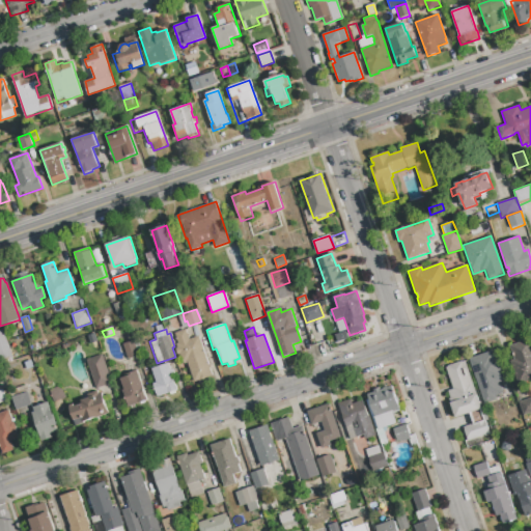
[(177,347),(175,343),(177,342),(174,333),(186,329),(189,337),(199,334),(213,374),(208,375),(211,381),(200,385),(198,380),(194,381),(187,361),(180,363),(175,348),(177,347)]
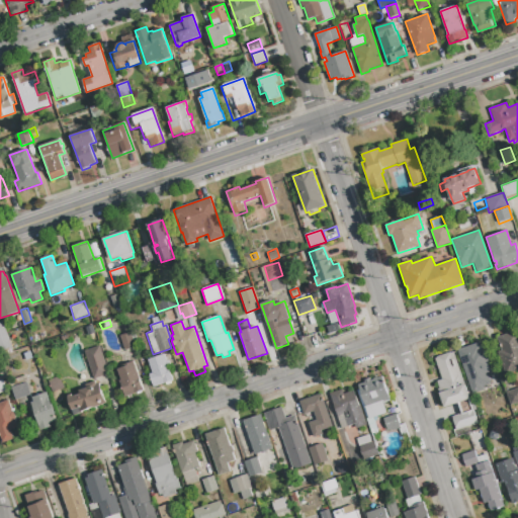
[(0,323),(3,322),(12,348),(0,352),(0,323)]
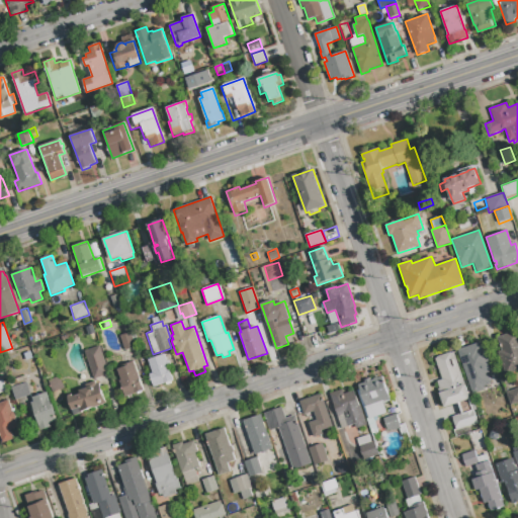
[(327,327),(338,323),(340,330),(329,334),(327,327)]
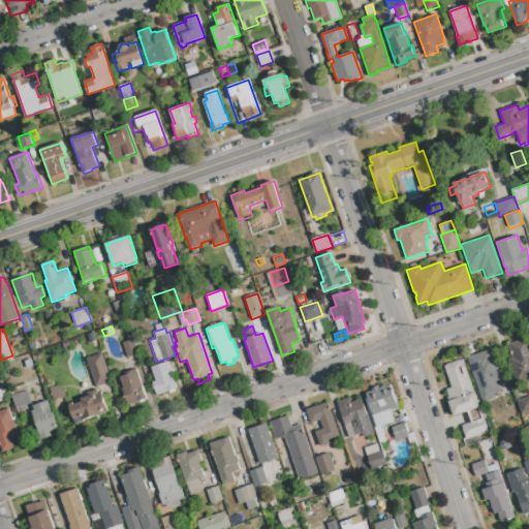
[(88,335),(94,332),(97,340),(90,343),(88,335)]
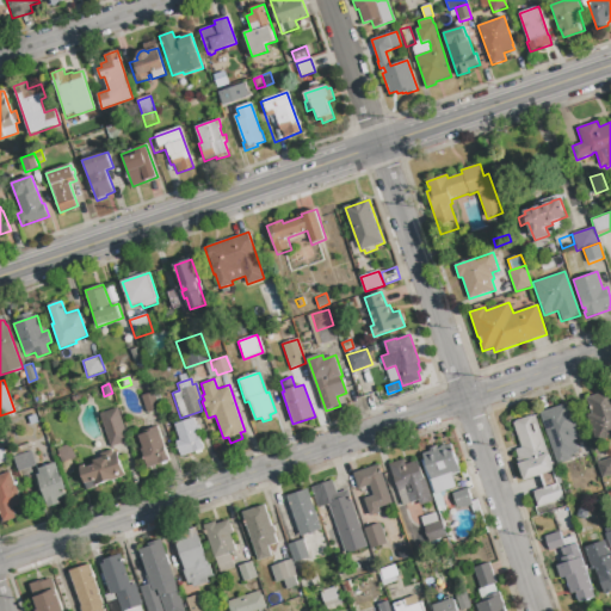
[(610,394),(610,436),(596,442),(587,415),(592,414),(587,397),(597,395),(596,393),(605,389),(606,392),(610,390),(610,394)]
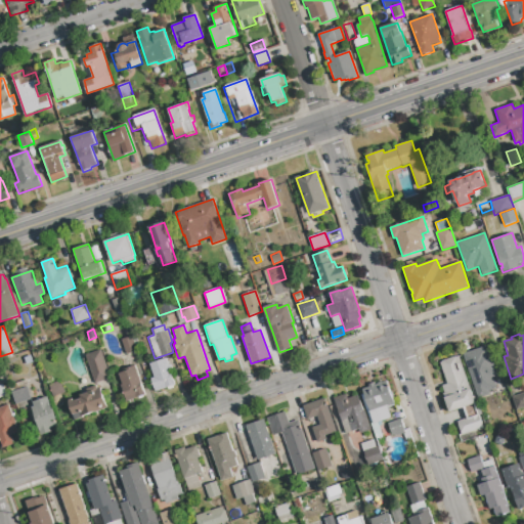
[(121,340),(131,336),(136,351),(126,354),(121,340)]
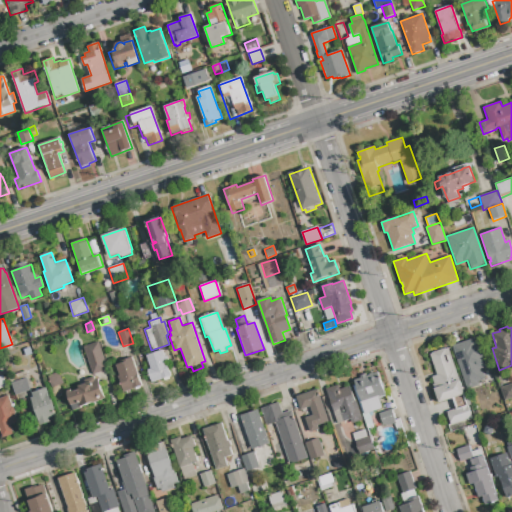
[(38,331),(40,337),(33,339),(31,333),(38,331)]
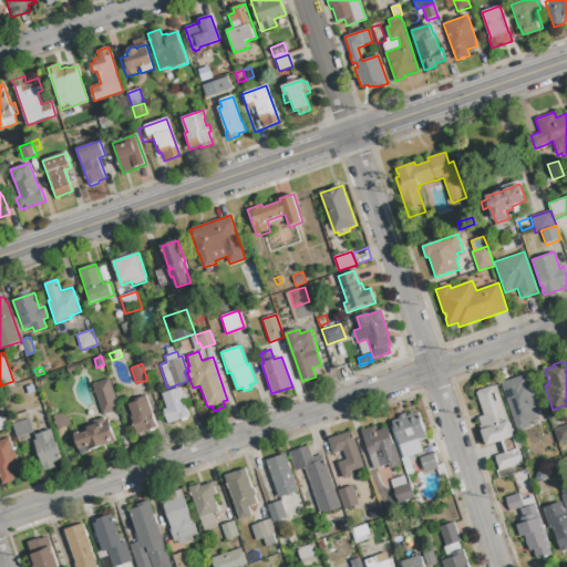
[(502,382),(526,374),(526,377),(534,374),(544,405),(534,409),(537,419),(528,422),(531,428),(517,432),(502,382)]
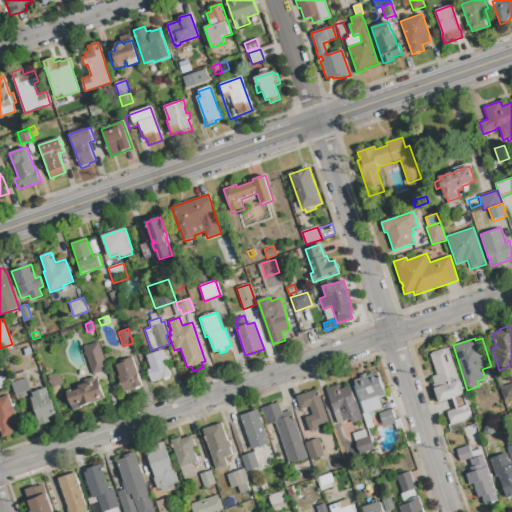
[(83,347),(98,342),(108,370),(93,375),(83,347)]
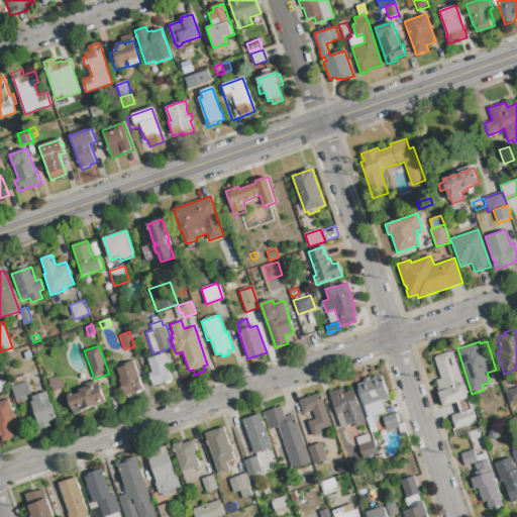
[(30,350),(32,357),(26,359),(23,353),(30,350)]
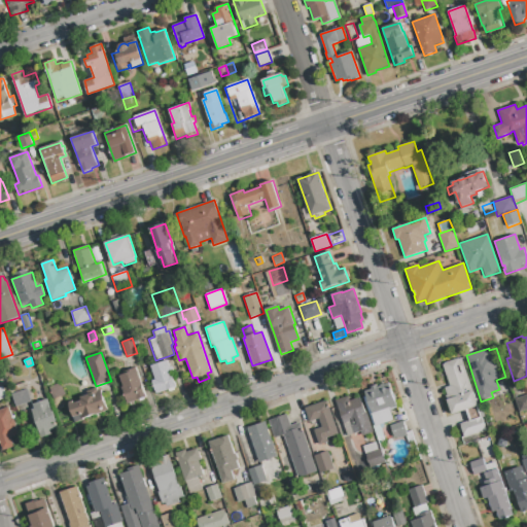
[(486,430),(463,437),(459,424),(468,421),(465,411),(452,415),(447,400),(449,399),(445,388),(450,386),(443,365),(445,364),(444,363),(458,358),(459,360),(463,358),(486,430)]
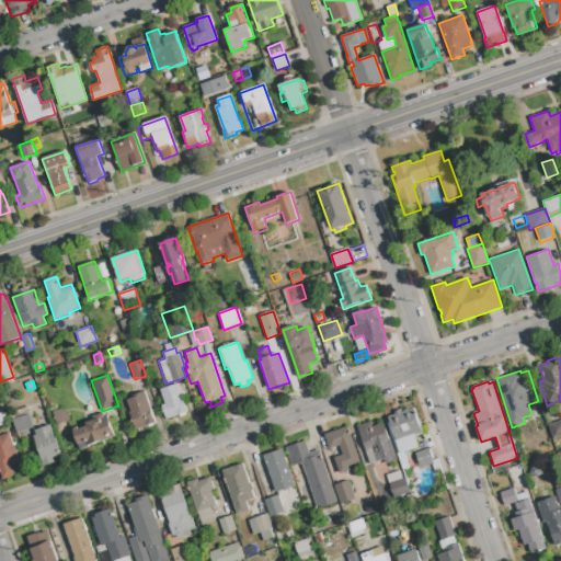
[(182,397),(187,412),(167,419),(162,405),(165,404),(160,390),(178,384),(180,390),(183,390),(185,396),(182,397)]
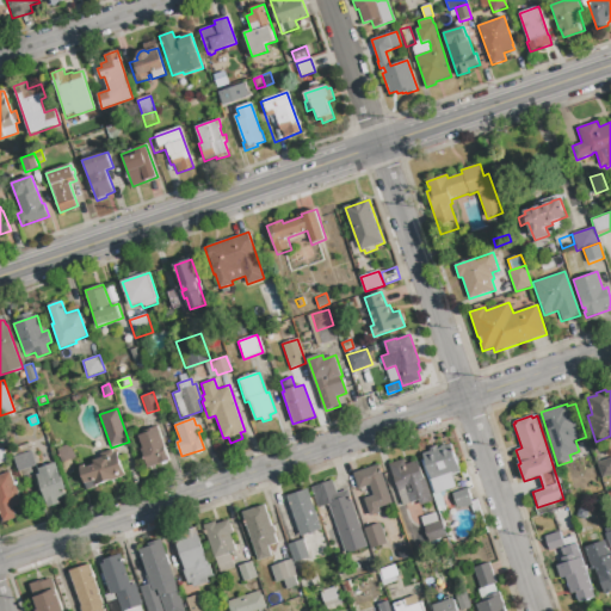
[(143,454),(144,452),(139,436),(148,432),(147,430),(158,426),(168,461),(148,468),(143,454)]
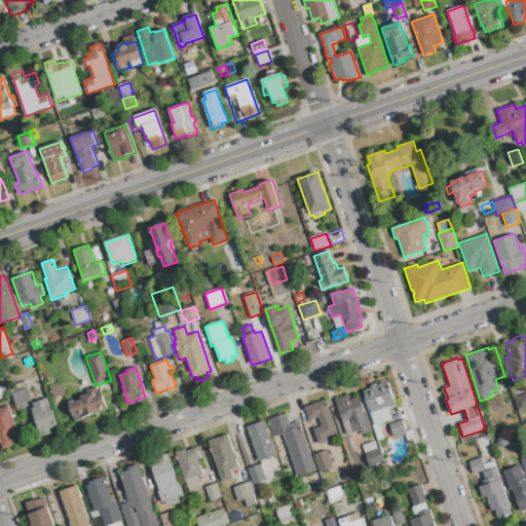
[(28,389),(31,401),(15,406),(11,393),(13,392),(11,386),(26,381),(29,389),(28,389)]
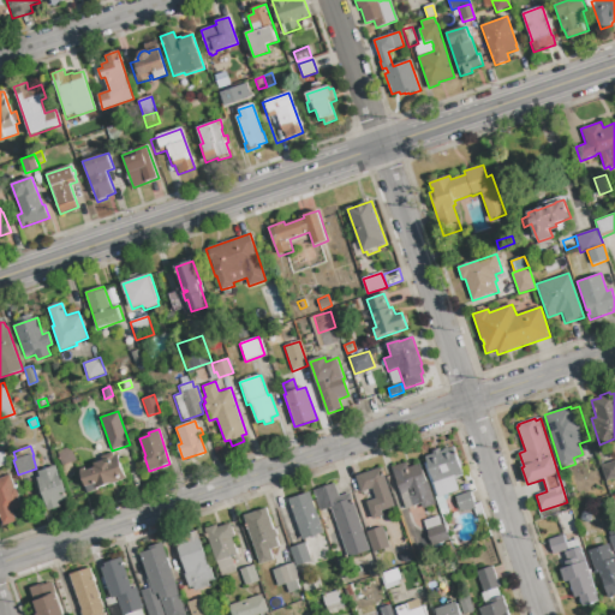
[(464,476),(455,478),(459,490),(439,497),(430,472),(429,473),(425,464),(427,463),(425,457),(434,454),(433,452),(440,449),(441,452),(453,447),(464,476)]
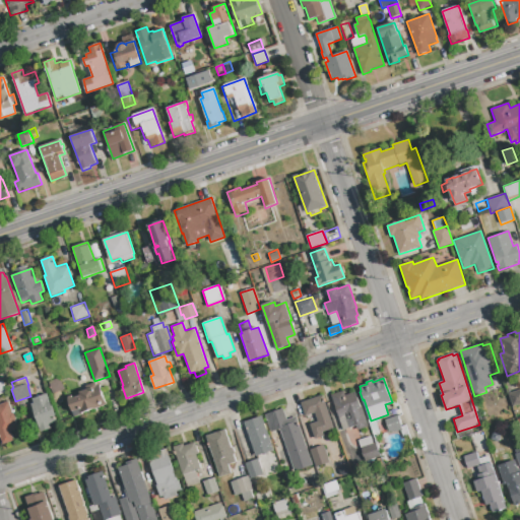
[(52,393),(48,382),(60,379),(63,390),(52,393)]
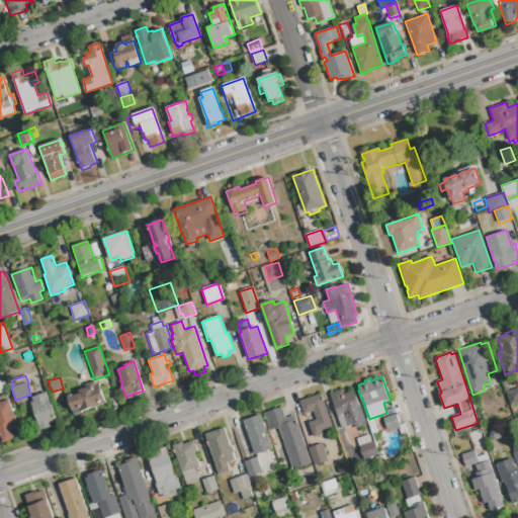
[(96,384),(99,383),(106,404),(82,412),(80,407),(72,410),(68,398),(68,396),(72,395),(72,397),(80,394),(79,391),(84,390),(83,385),(95,381),(96,384)]
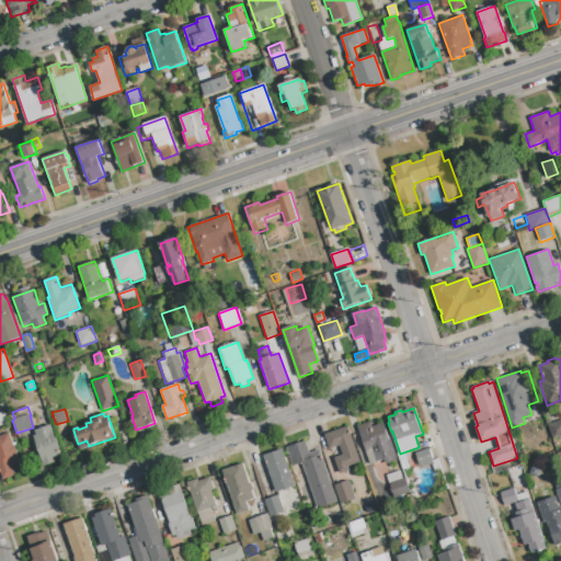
[(548,425),(560,420),(560,436),(552,439),(548,425)]
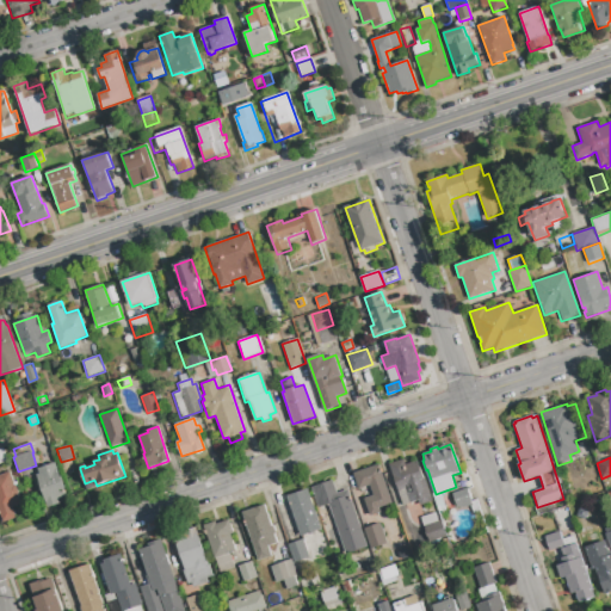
[(433,501),(420,505),(419,500),(411,504),(407,494),(413,492),(412,487),(397,492),(389,464),(403,460),(406,466),(419,461),(433,501)]
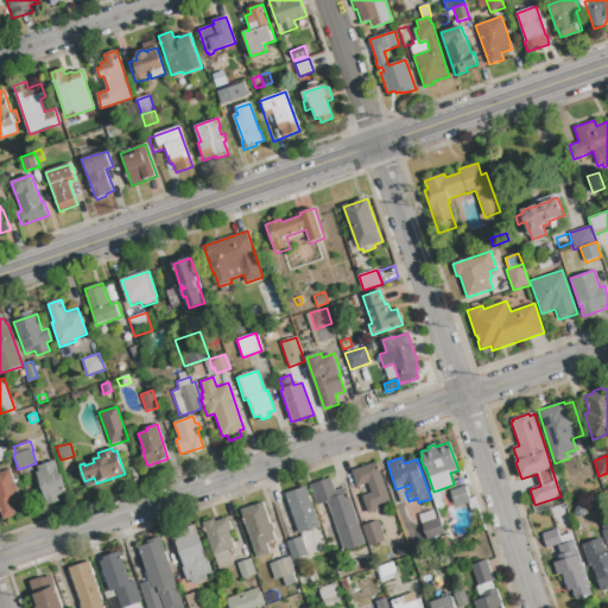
[(55,461),(67,494),(58,498),(59,501),(48,506),(36,473),(39,472),(37,467),(55,461)]
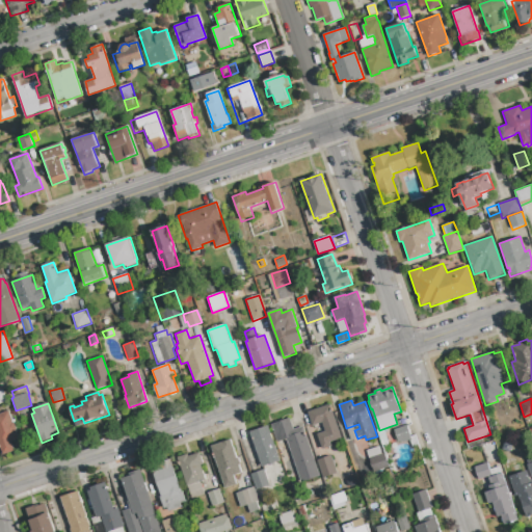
[(322,423),(313,427),(308,413),(329,404),(342,439),(329,443),(331,447),(322,449),(317,434),(325,431),(322,423)]
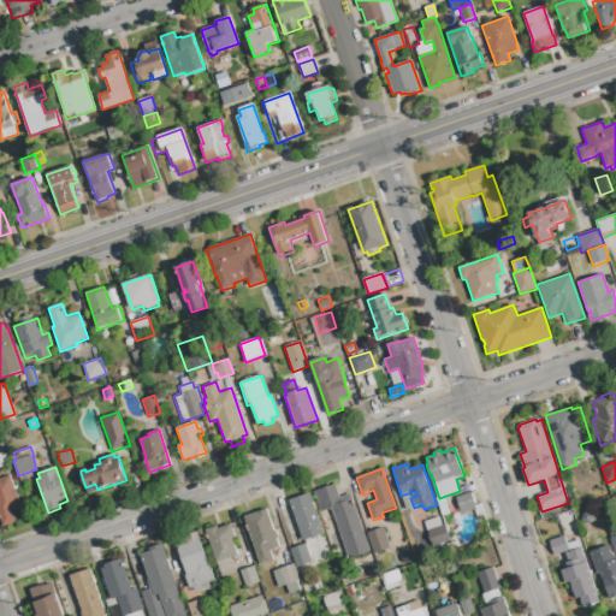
[(5,527),(0,514),(0,479),(10,475),(15,490),(17,489),(19,497),(18,498),(21,504),(22,509),(12,511),(16,522),(5,527)]
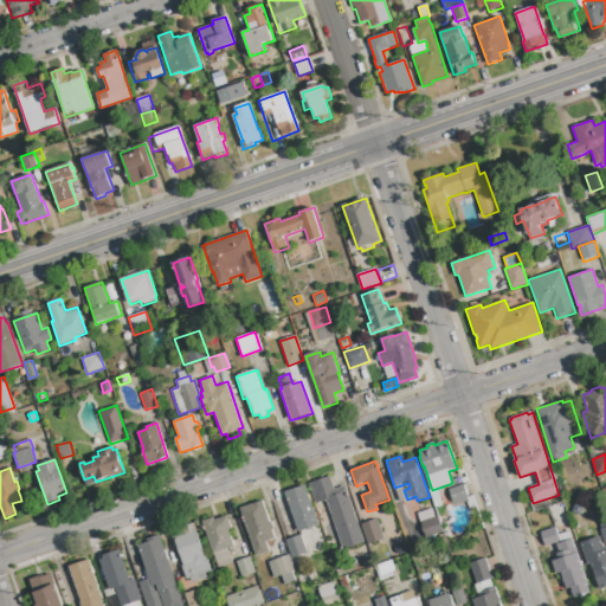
[(334,490),(345,487),(365,542),(343,549),(326,501),(316,504),(309,484),(329,476),(334,490)]
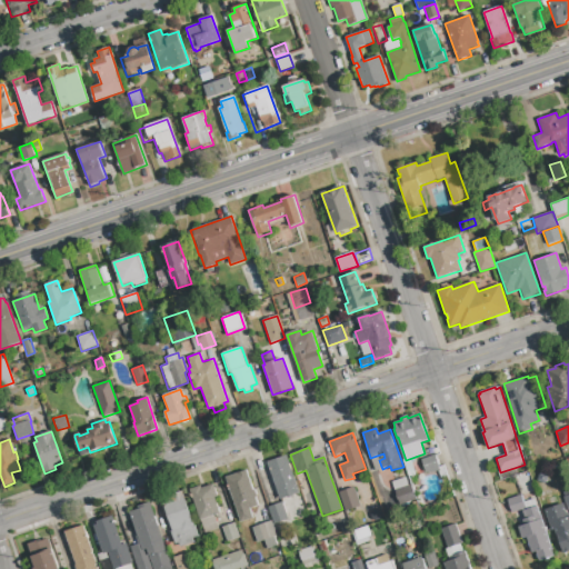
[(436,455),(440,468),(425,473),(420,460),(436,455)]
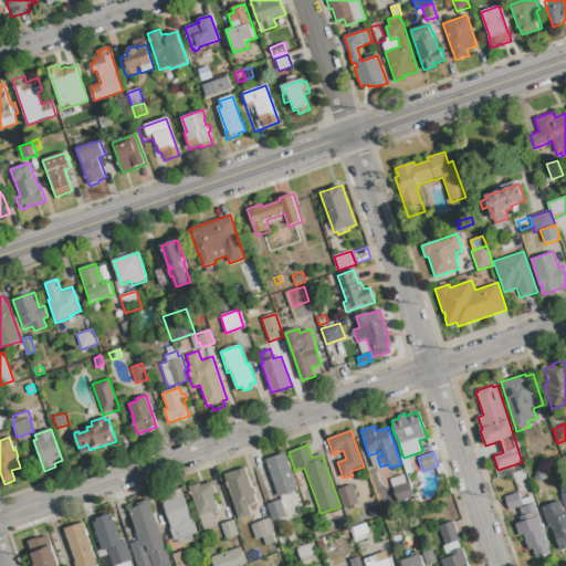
[(265,460),(285,453),(299,490),(279,498),(265,460)]
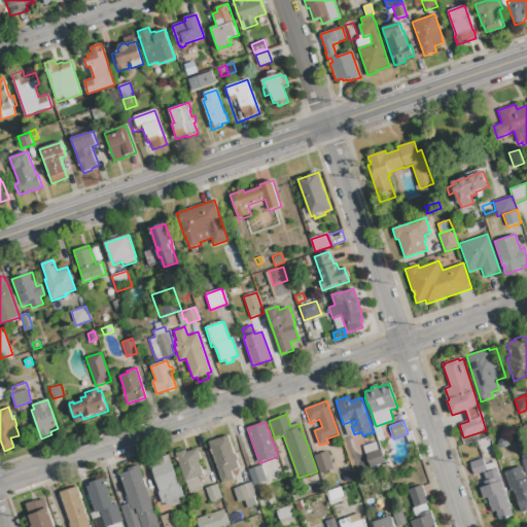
[(240,468),(222,475),(217,461),(215,462),(208,443),(229,435),(240,468)]
